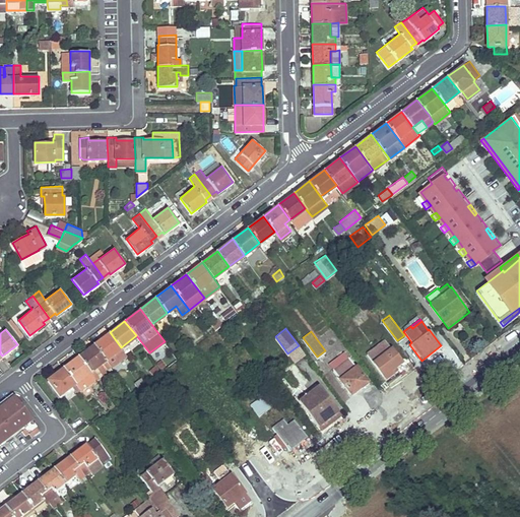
[(93,343),(110,365),(112,367),(127,356),(121,347),(110,332),(93,343)]
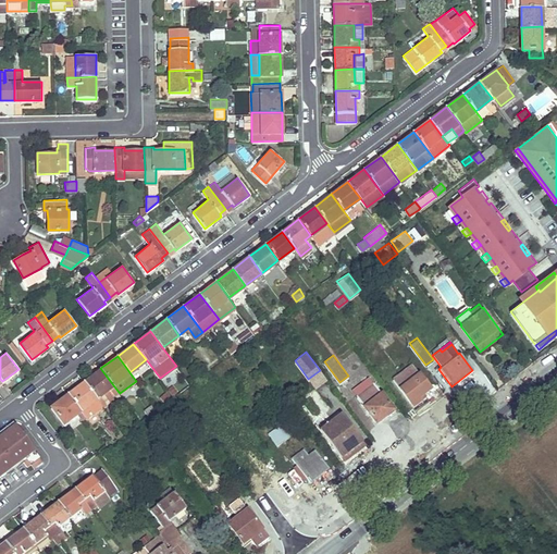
[(411,361),(393,377),(413,404),(421,398),(419,395),(430,386),(411,361)]
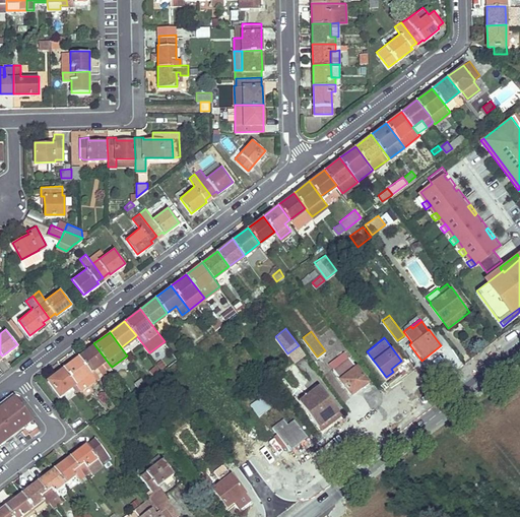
[(78,356),(90,371),(94,377),(95,378),(106,371),(101,363),(103,362),(107,368),(110,365),(93,343),(78,356)]
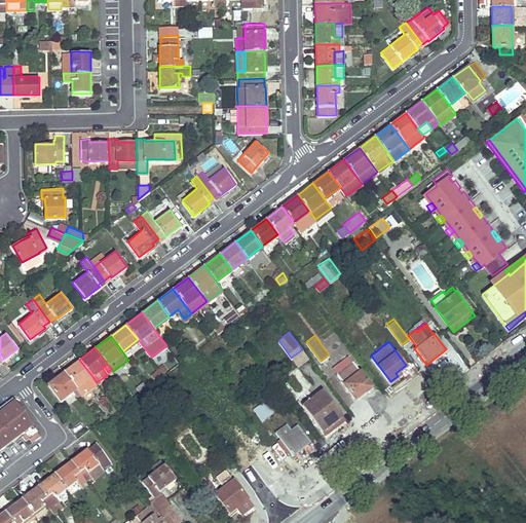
[(436,376),(448,368),(453,375),(467,365),(456,348),(429,367),(436,376)]
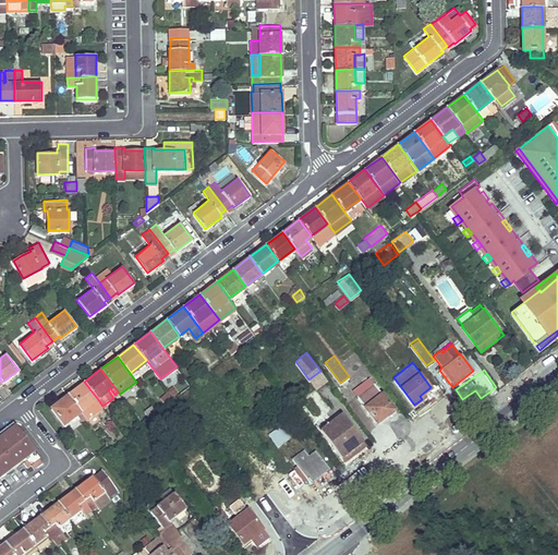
[(320,371),(308,379),(315,388),(327,379),(320,371)]
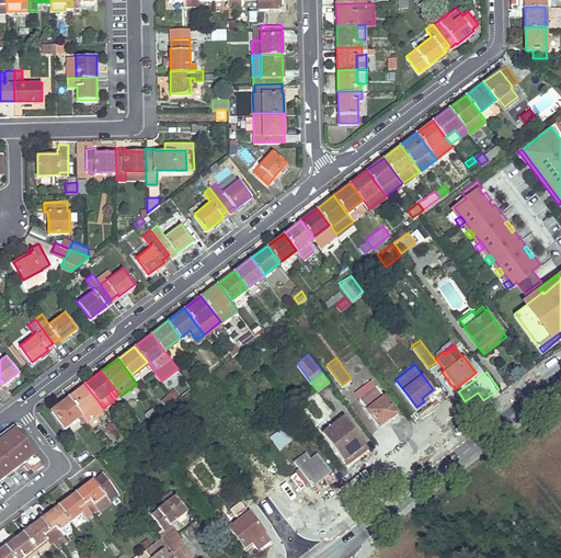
[(379,423),(397,411),(373,378),(356,390),(361,397),(359,398),(379,423)]
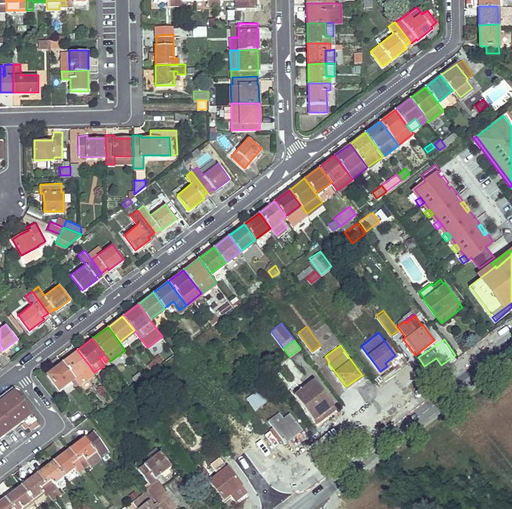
[(78,382),(93,371),(89,365),(77,350),(62,361),(74,376),(78,382)]
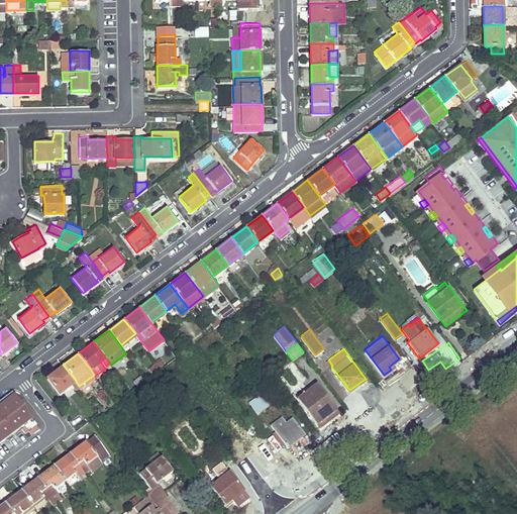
[(287,364),(280,370),(290,382),(297,377),(287,364)]
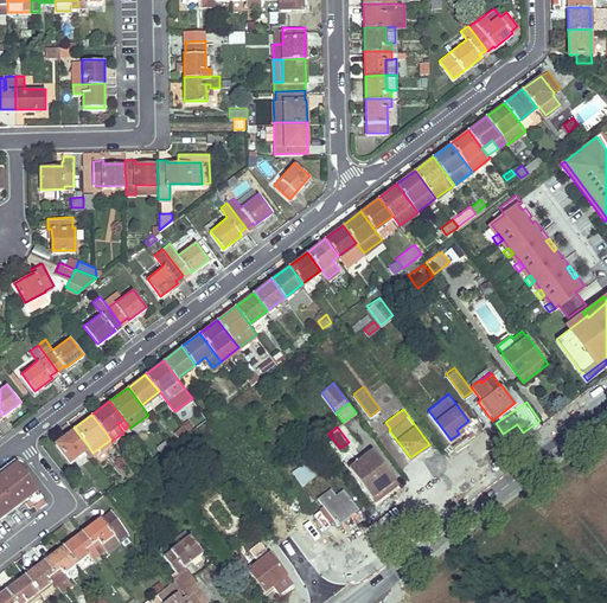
[(69,460),(88,446),(74,428),(56,441),(69,460)]
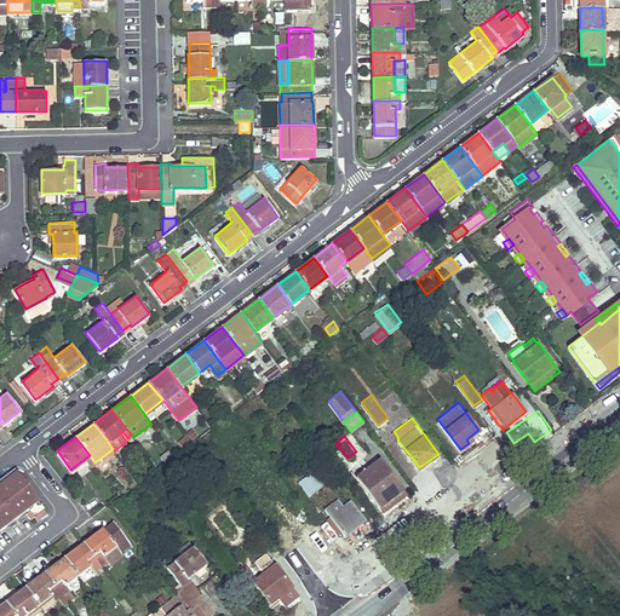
[(172,454),(168,449),(161,454),(165,459),(172,454)]
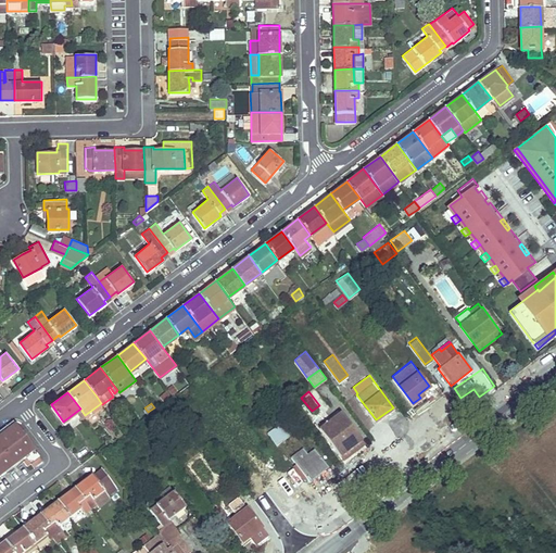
[(341,411),(319,427),(340,454),(362,438),(341,411)]
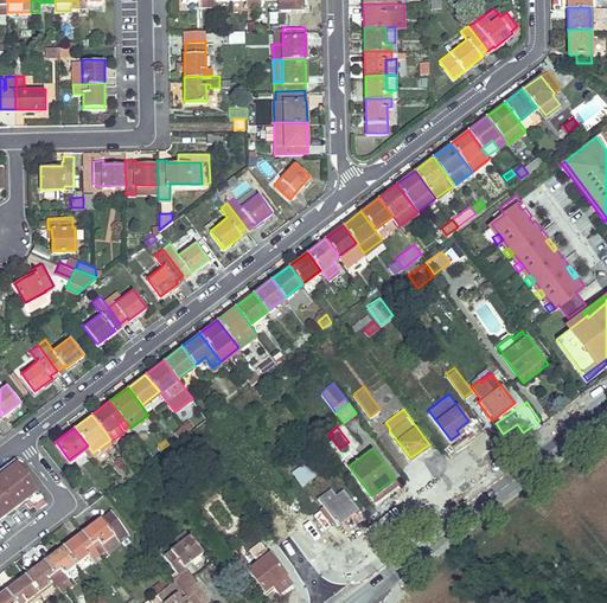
[(302,483),(318,472),(307,459),(292,470),(302,483)]
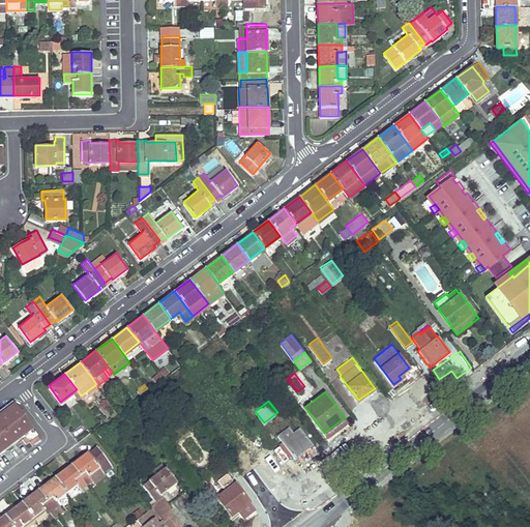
[(0,450),(32,426),(16,403),(0,414),(0,450)]
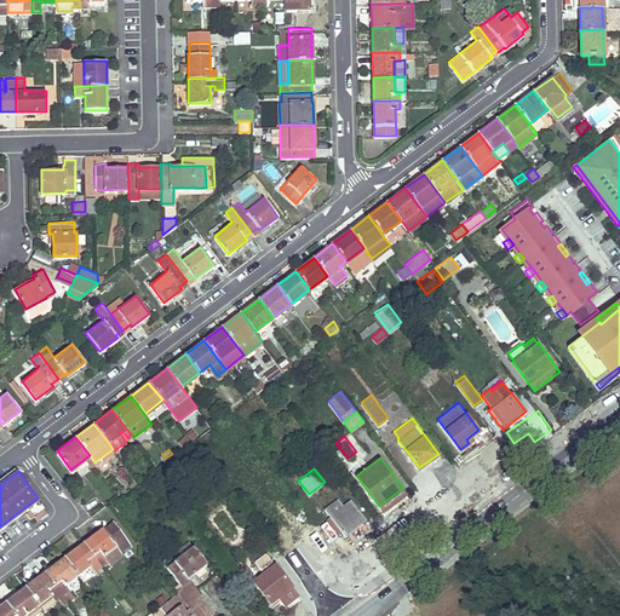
[(325,507),(344,534),(366,518),(350,499),(343,504),(338,498),(325,507)]
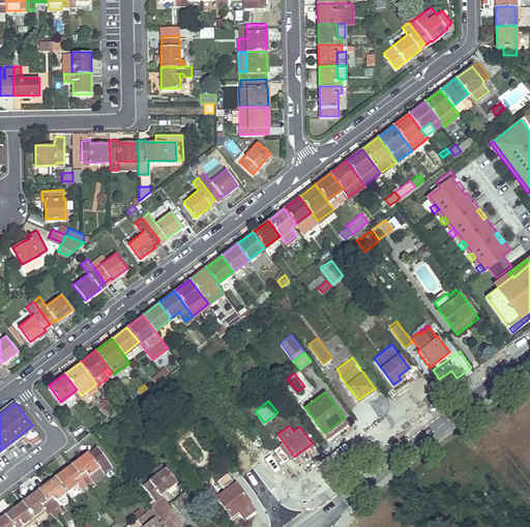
[(28,437),(33,444),(41,437),(36,431),(28,437)]
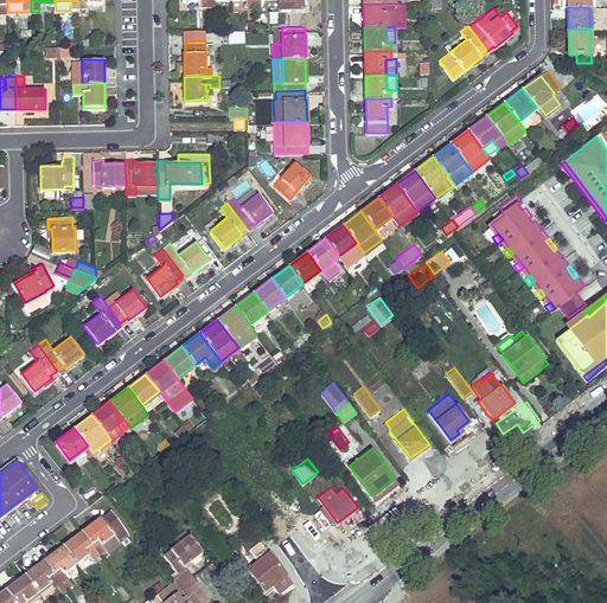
[(82,530),(98,552),(106,547),(107,550),(120,540),(117,538),(128,531),(112,508),(102,515),(101,515),(82,530)]
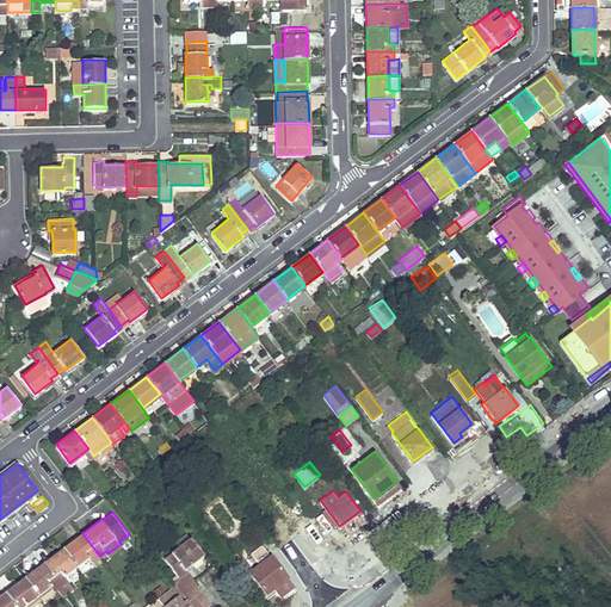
[(165,557),(179,577),(180,577),(187,571),(185,568),(204,555),(191,538),(186,531),(174,540),(179,546),(165,557)]
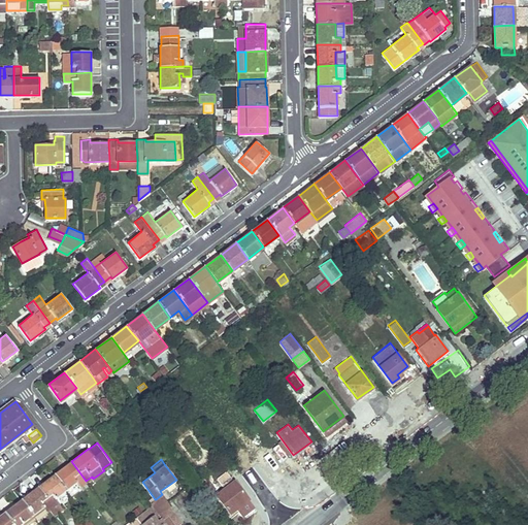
[(55,473),(67,489),(76,481),(80,485),(86,481),(71,461),(55,473)]
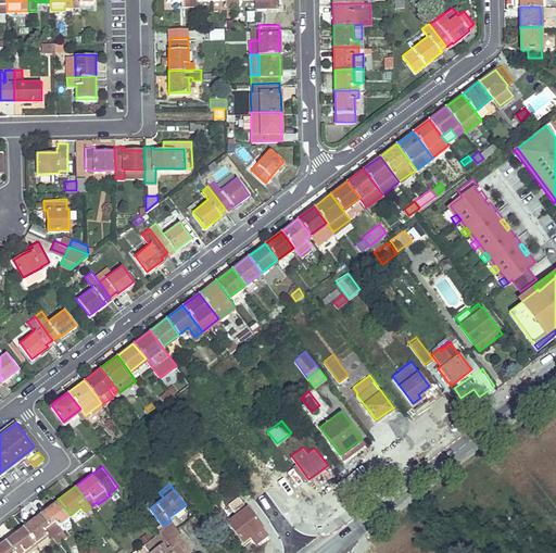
[(261,525),(238,494),(229,502),(238,514),(228,520),(242,539),(248,536),(256,547),(269,537),(261,525)]
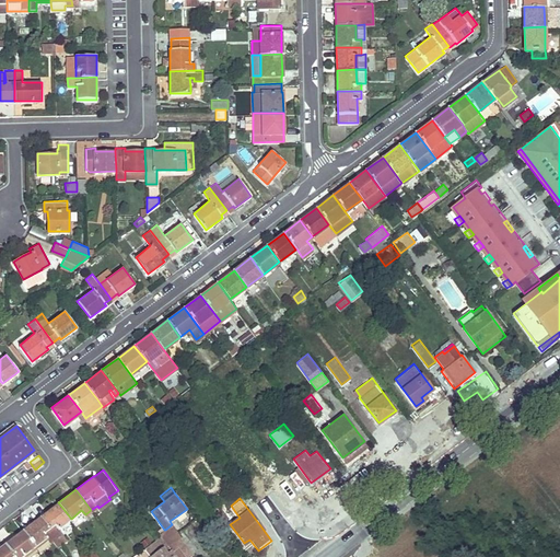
[(71,519),(58,502),(41,515),(49,528),(57,536),(62,532),(59,528),(71,519)]
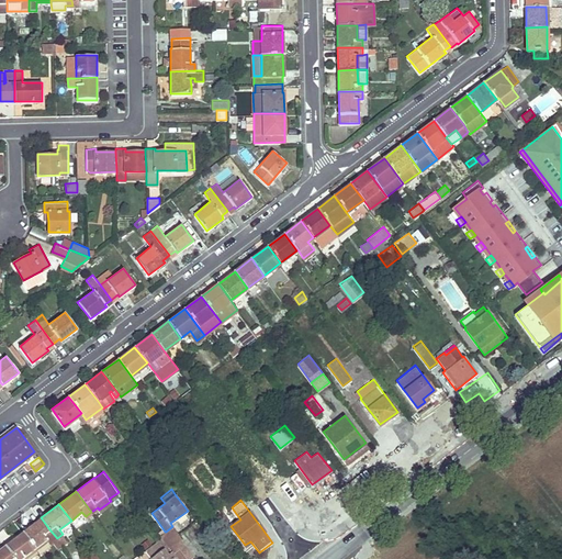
[(214,514),(223,525),(228,521),(228,517),(222,509),(214,514)]
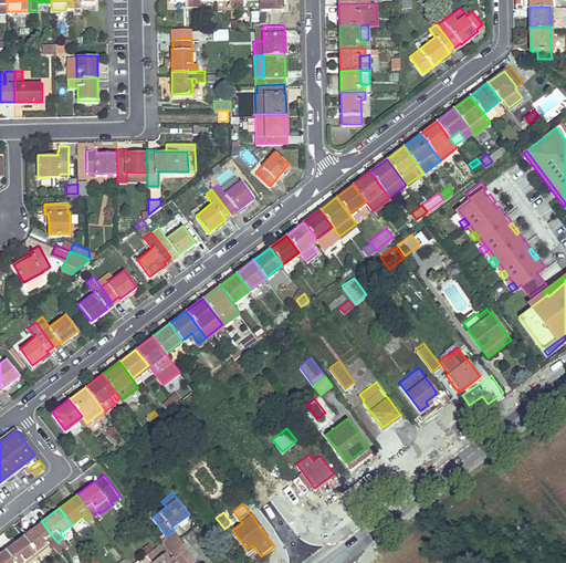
[(41,521),(23,534),(37,551),(46,542),(51,546),(53,545),(58,551),(62,548),(58,542),(50,533),(41,521)]
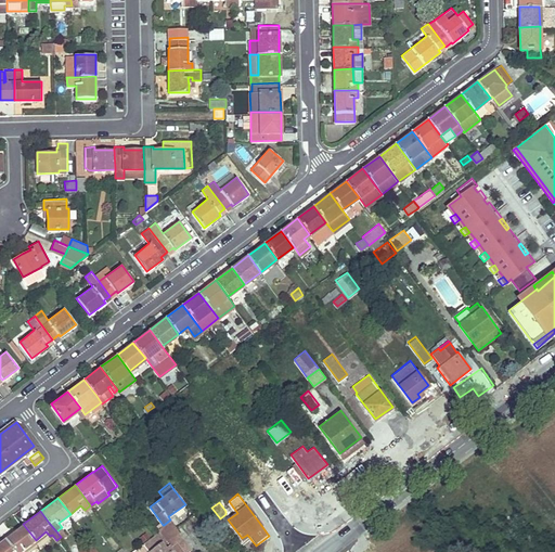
[(158,528),(159,529),(176,551),(185,551),(190,550),(191,549),(170,520),(164,525),(163,525),(158,528)]
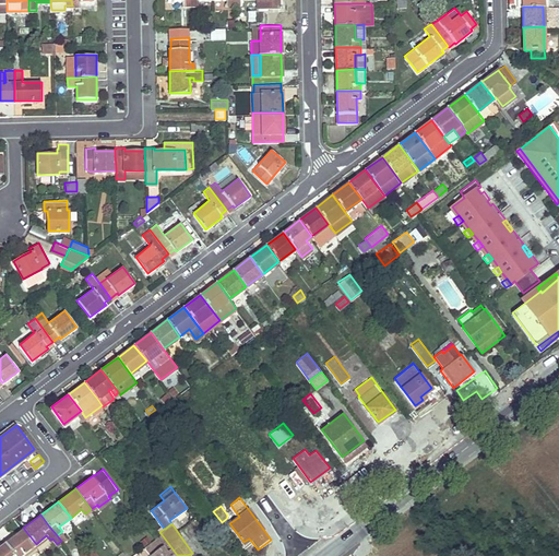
[(26,555),(24,553),(36,544),(23,528),(6,542),(16,555),(26,555)]
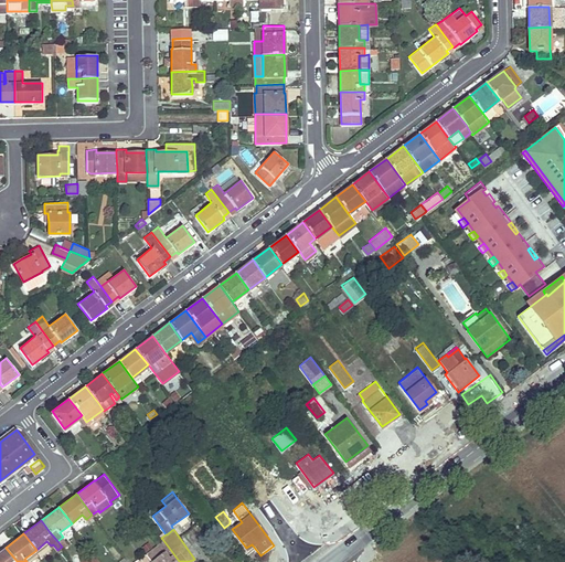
[(179,561),(162,539),(159,541),(146,551),(152,560),(153,561),(179,561)]
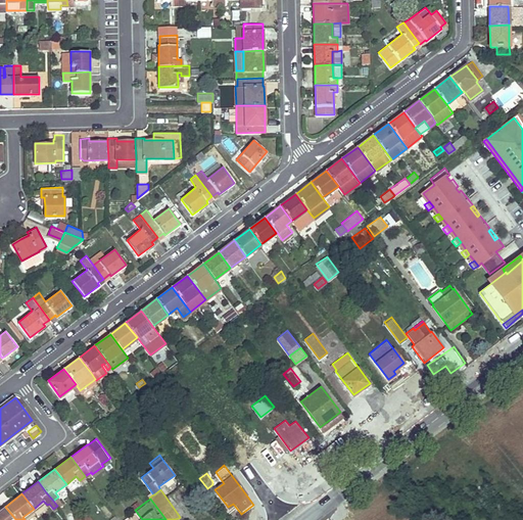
[(0,510),(0,519),(15,519),(5,507),(0,510)]
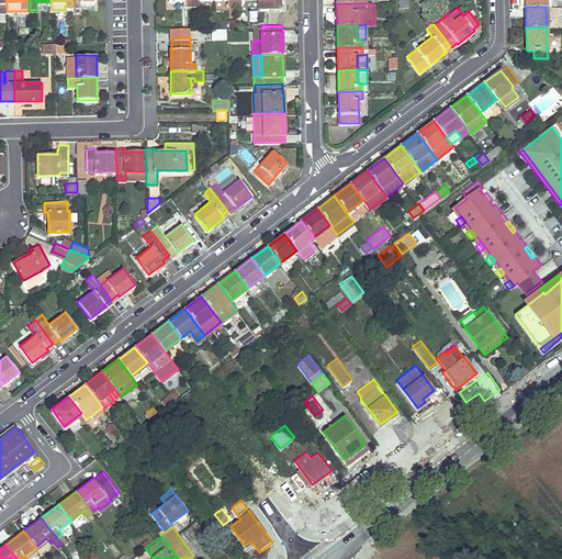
[(100,558),(92,549),(79,558),(100,558)]
